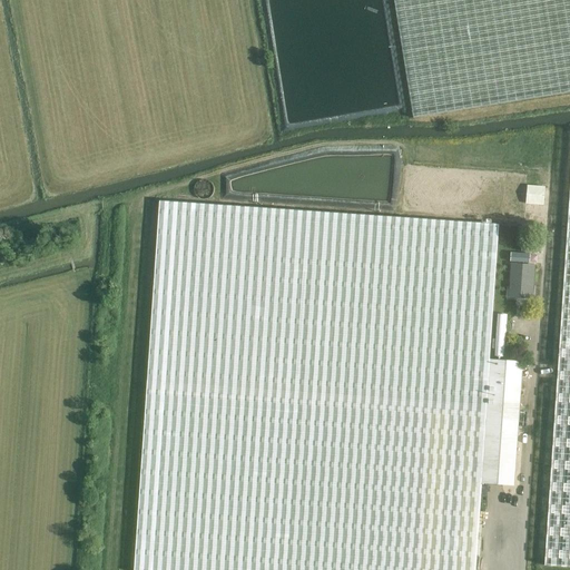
[(569,0),(393,0),(413,118),(499,105),(569,92),(569,0)]
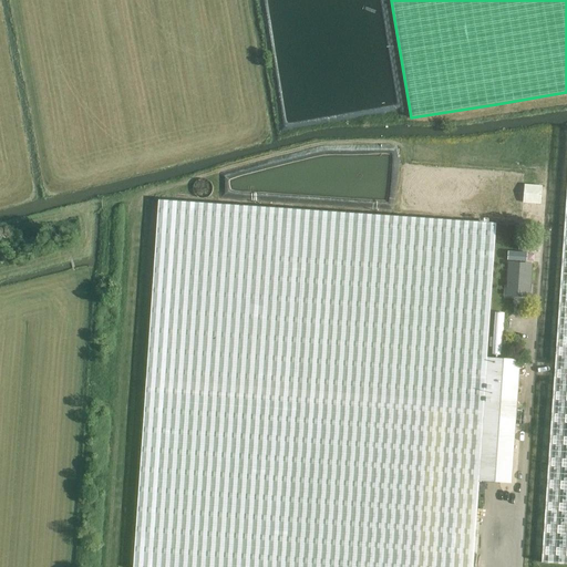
[(566,183),(542,562),(566,564),(566,183)]
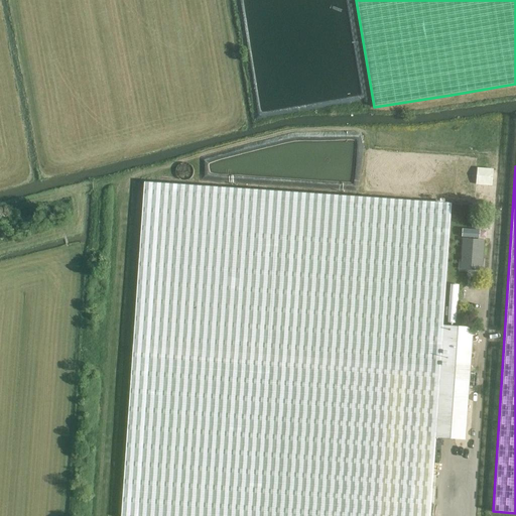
[(477,167),(476,184),(492,186),(494,169),(477,167)]
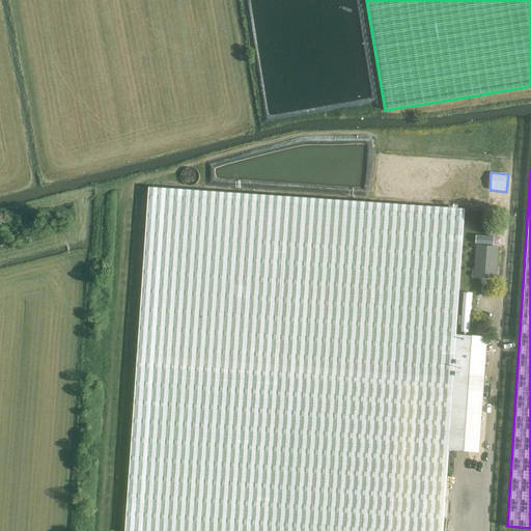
[(124,530),(442,530),(448,450),(479,453),(487,337),(456,335),(465,210),(148,188),(124,530)]
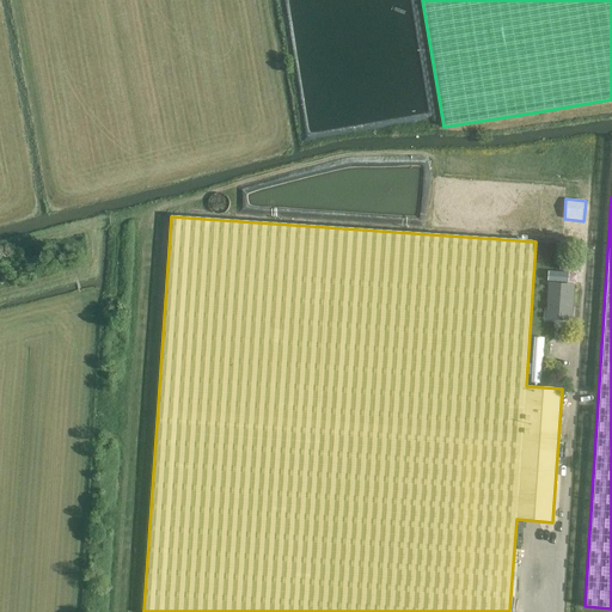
[(573,286),(550,283),(548,319),(570,320),(573,286)]
